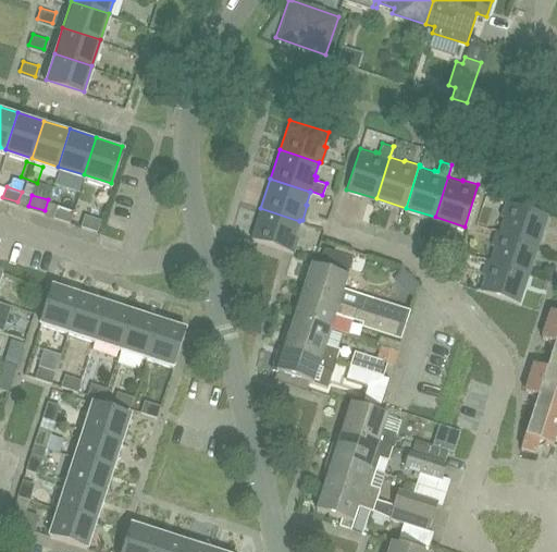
[(506,199),(500,213),(504,215),(499,229),(496,228),(496,229),(537,242),(547,212),(506,199)]
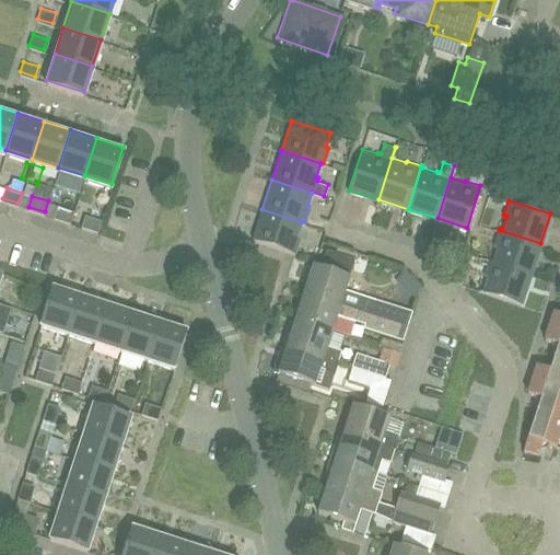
[(74,209),(58,204),(55,215),(71,220),(74,209)]
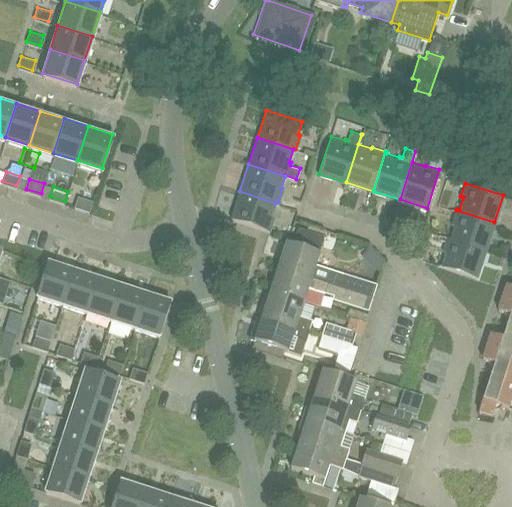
[(271,214),(275,203),(239,191),(230,218),(269,230),(274,215),(271,214)]
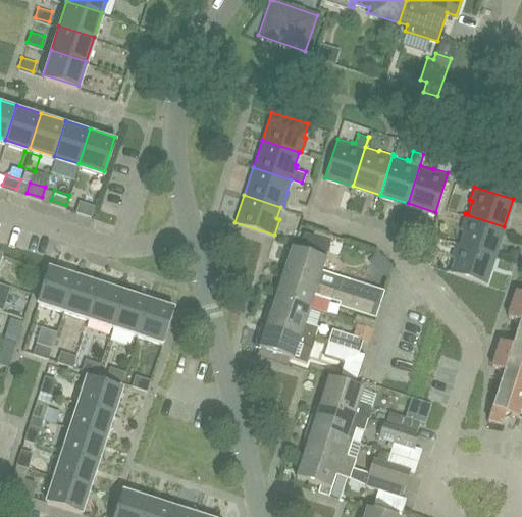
[(94,203),(81,198),(77,208),(91,213),(94,203)]
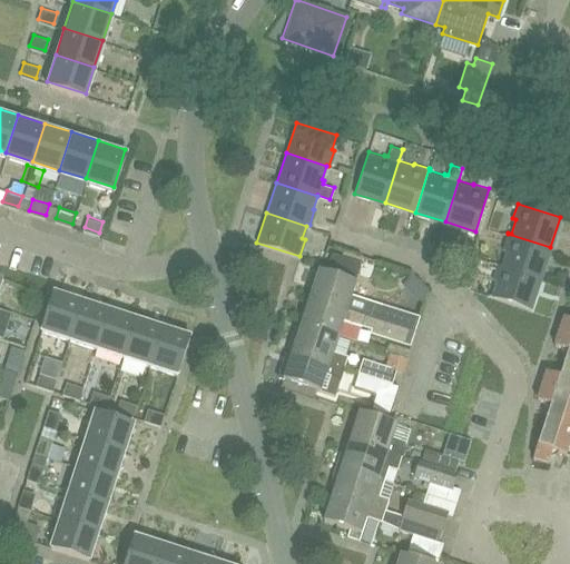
[(540,277),(550,247),(508,234),(503,248),(505,249),(501,264),(499,263),(498,264),(540,277)]
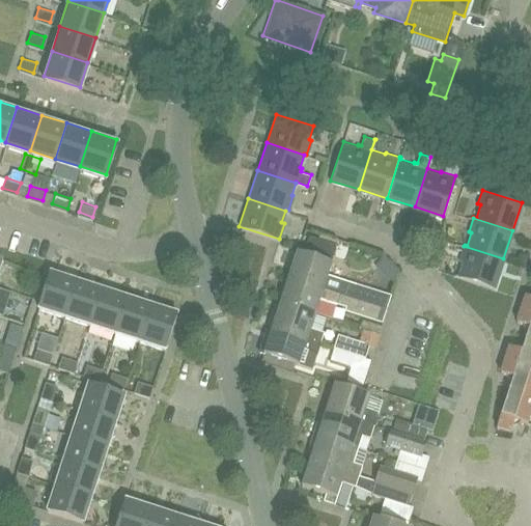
[(495,286),(503,258),(464,246),(459,259),(463,260),(457,275),(495,286)]
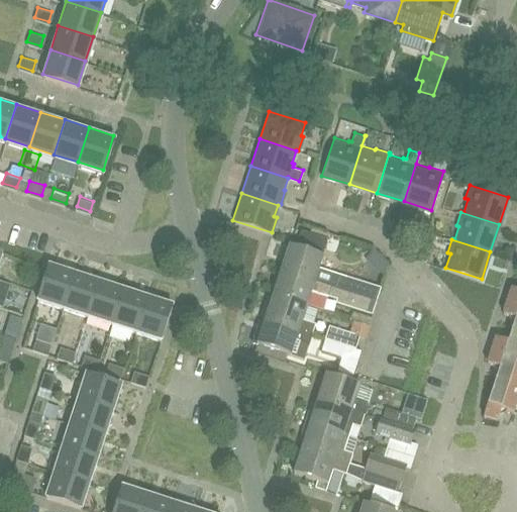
[(289,244),(281,269),(371,297),(376,285),(346,276),(347,275),(318,266),(322,254),(289,244)]
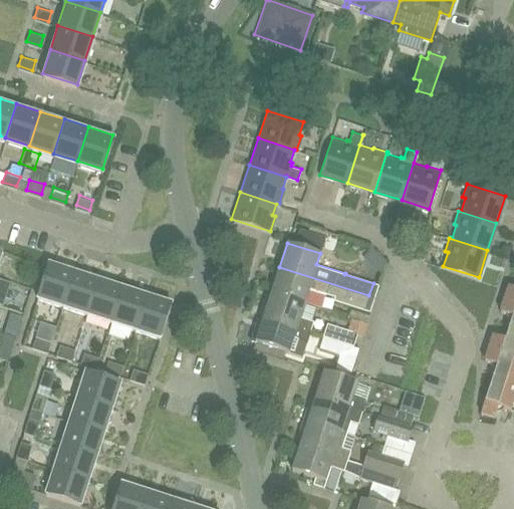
[(62,304),(73,270),(48,262),(37,296),(62,304)]
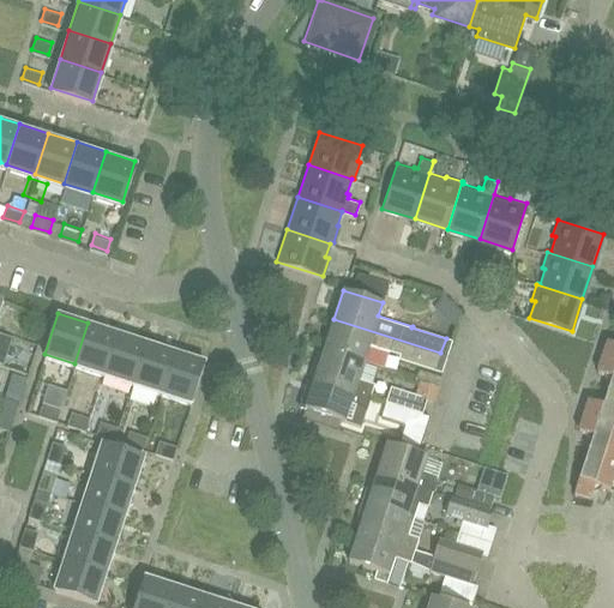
[(440,353),(333,319),(324,347),(363,360),(369,344),(401,355),(401,356),(435,367),(440,353)]
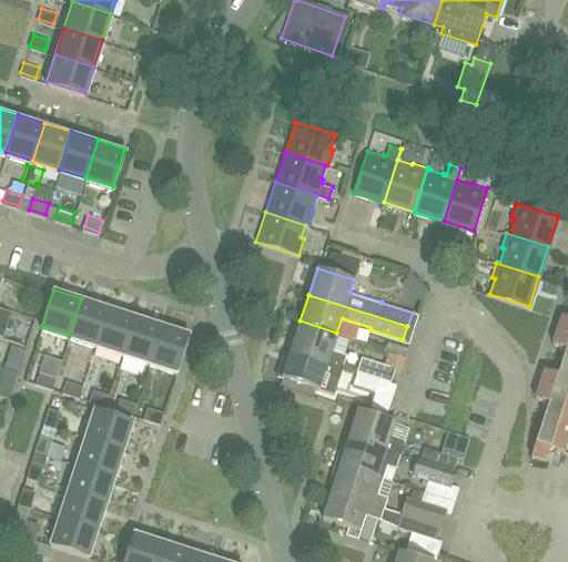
[(95,345),(108,306),(81,298),(69,336),(95,345)]
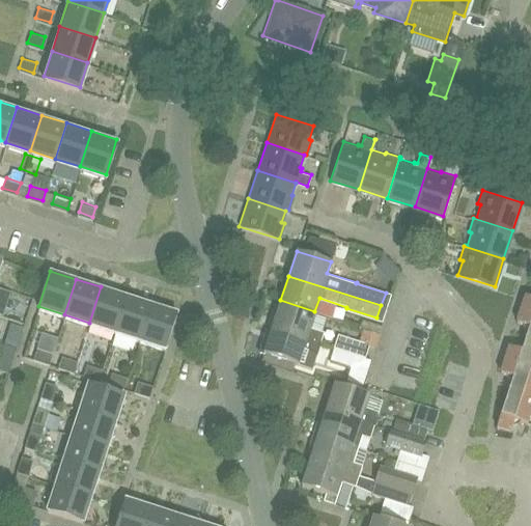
[(115,330),(127,295),(101,286),(89,323),(115,330)]
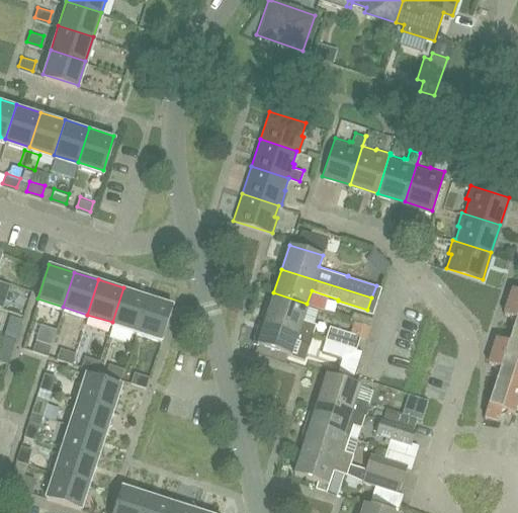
[(137,330),(148,295),(123,287),(112,322),(137,330)]
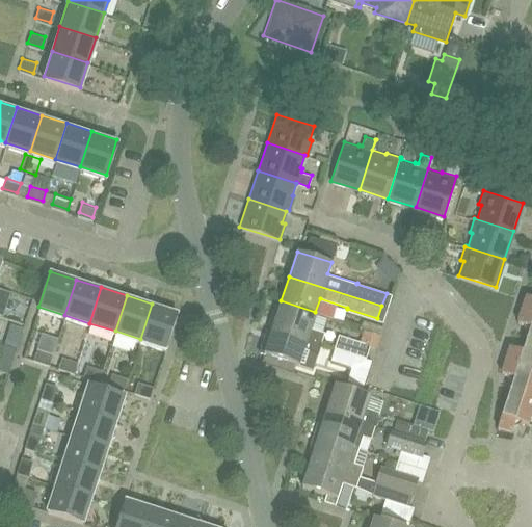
[(311,326),(315,312),(281,300),(272,326),(321,342),(324,331),(311,326)]
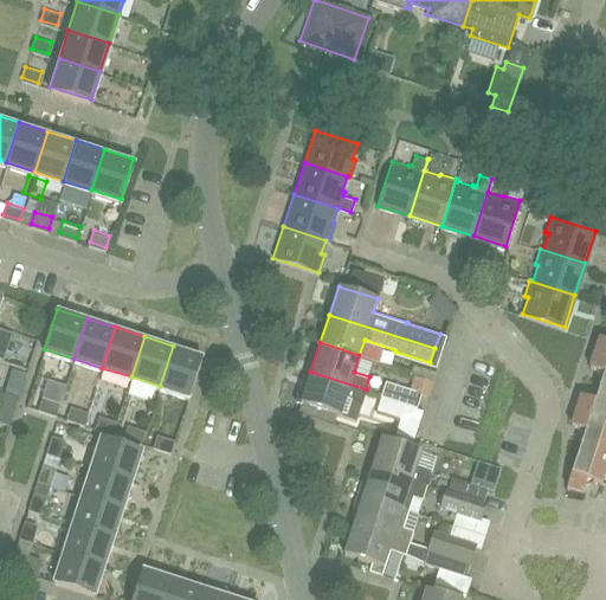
[(202,355),(173,346),(160,386),(189,395),(202,355)]
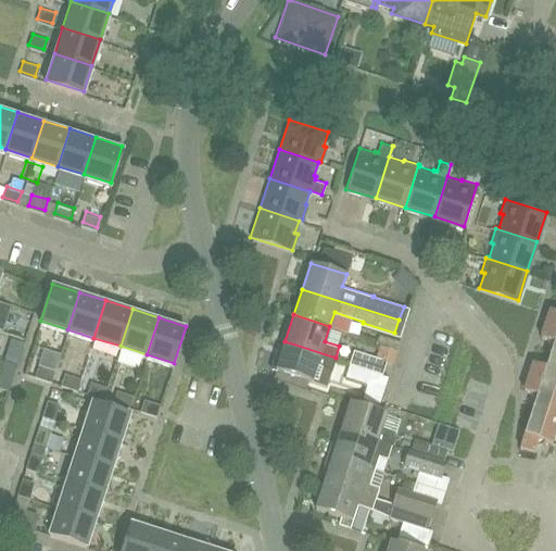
[(555,323),(547,321),(543,334),(555,338),(552,350),(555,351),(555,323)]
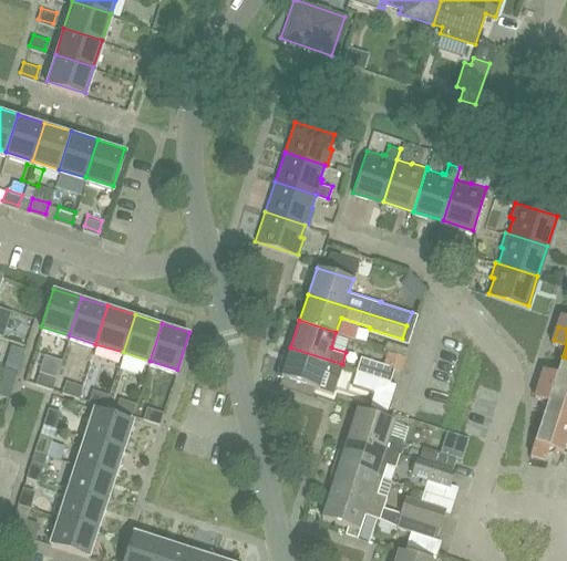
[(338,375),(342,364),(290,347),(281,375),(319,387),(323,371),(338,375)]
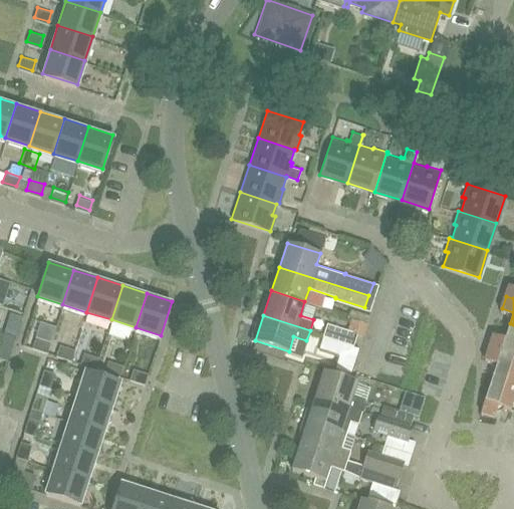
[(327,322),(323,334),(353,344),(357,331),(327,322)]
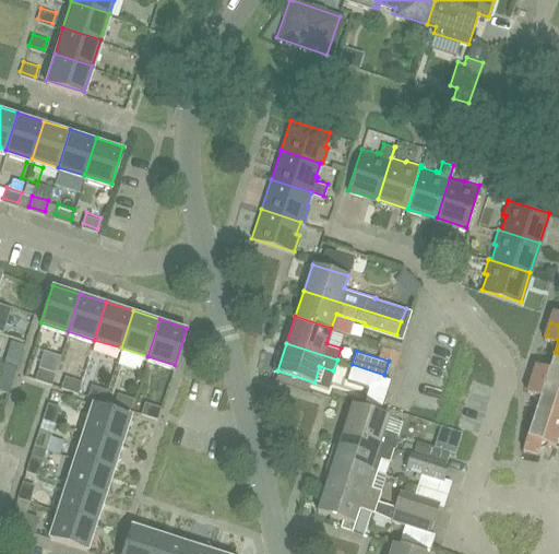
[(536,363),(533,375),(558,384),(558,353),(555,352),(549,367),(536,363)]
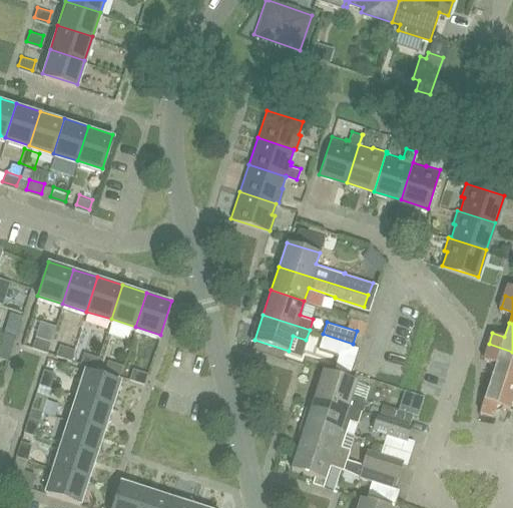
[(50,340),(36,336),(33,346),(47,350),(50,340)]
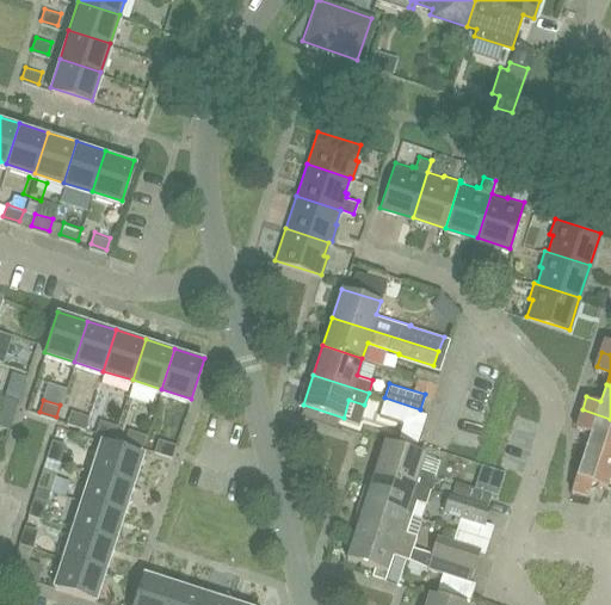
[(88,414),(72,409),(68,420),(85,426),(88,414)]
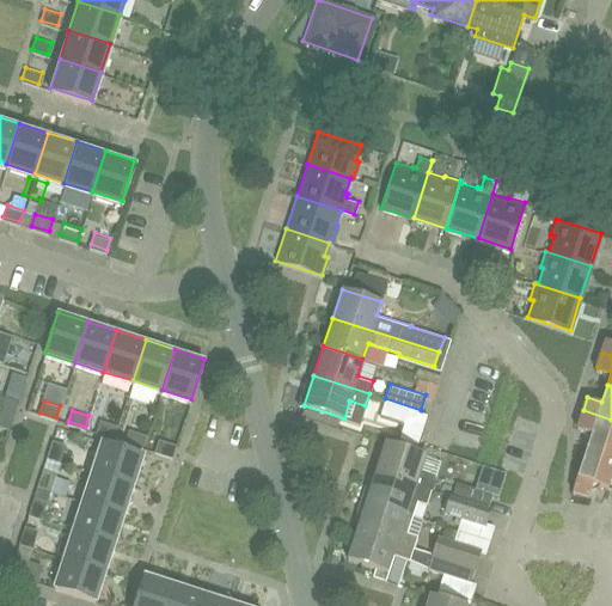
[(611,420),(583,410),(577,426),(592,430),(587,445),(611,453),(611,420)]
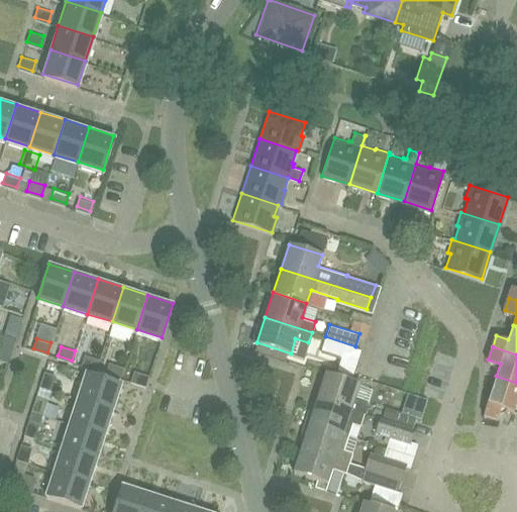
[(391,350),(387,367),(396,370),(401,353),(391,350)]
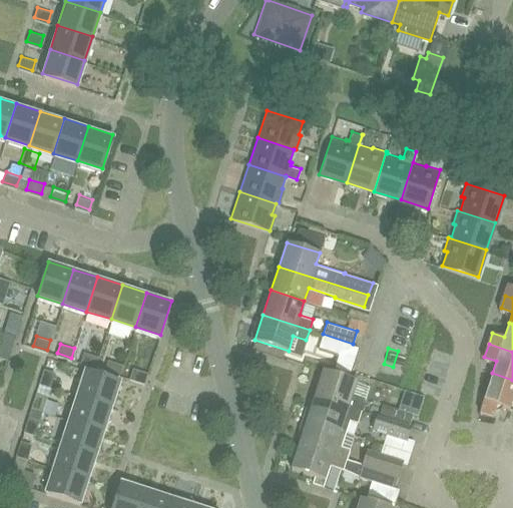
[(98,356),(84,351),(81,361),(95,366),(98,356)]
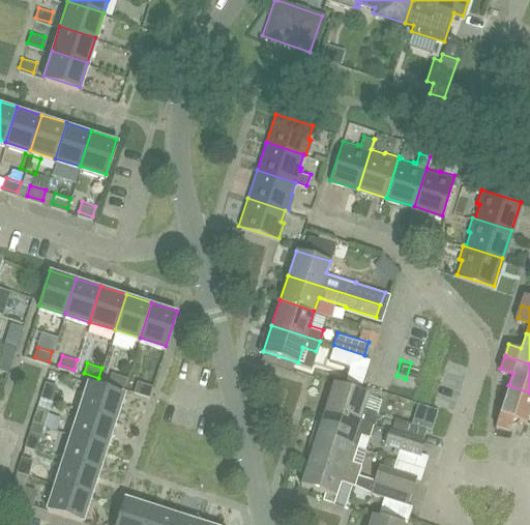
[(126,375),(112,371),(109,381),(124,385),(126,375)]
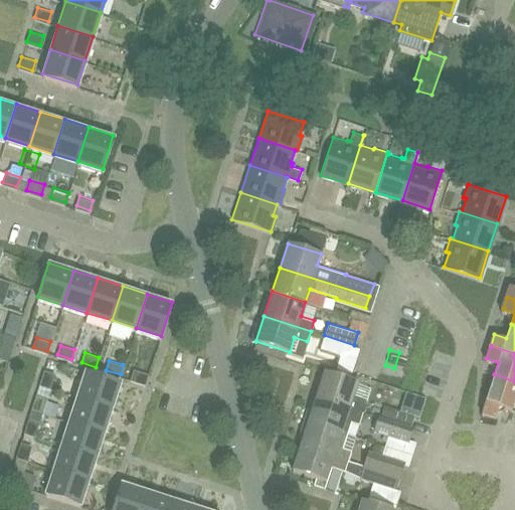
[(149,373),(135,368),(132,378),(146,382),(149,373)]
